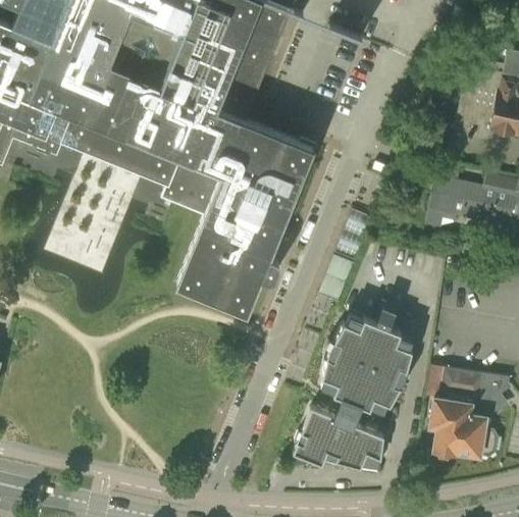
[(0,0),(20,8),(12,28),(0,22),(0,119),(6,122),(0,137),(0,166),(4,168),(15,141),(59,158),(64,145),(168,186),(162,200),(176,206),(206,218),(191,256),(178,287),(244,313),(248,315),(261,281),(262,280),(268,283),(270,283),(271,283),(273,282),(274,281),(276,280),(277,278),(280,271),(280,270),(280,268),(280,266),(279,264),(277,262),(276,261),(270,259),(303,179),(304,176),(306,177),(317,151),(318,149),(303,142),(301,145),(247,122),(291,15),(292,12),(268,3),(269,2),(264,0),(0,0)]
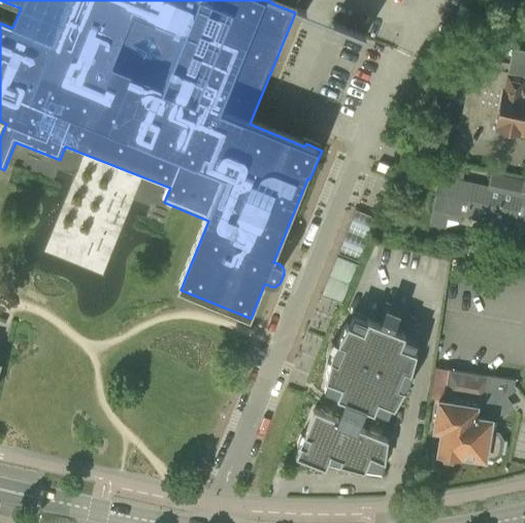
[(476,71),(460,138),(484,143),(486,132),(496,134),(505,136),(506,143),(517,145),(521,139),(523,140),(524,140),(524,82),(509,78),(511,69),(492,65),(490,74),(476,71)]
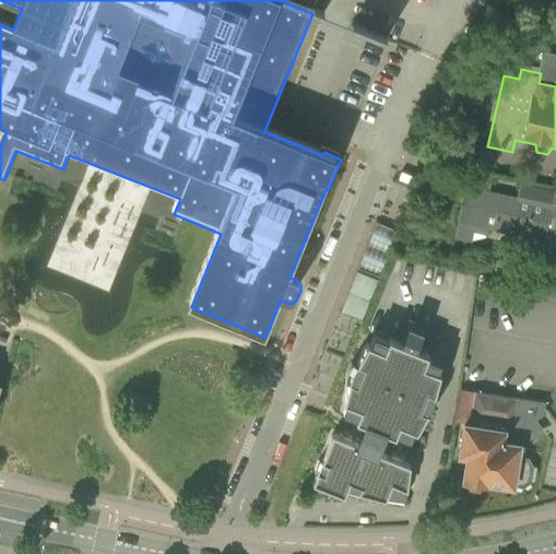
[(555,197),(523,189),(520,202),(493,197),(495,184),(472,179),(469,191),(468,191),(459,228),(464,230),(462,234),(462,239),(473,242),(475,237),(487,239),(489,235),(517,242),(517,247),(555,254),(555,197)]
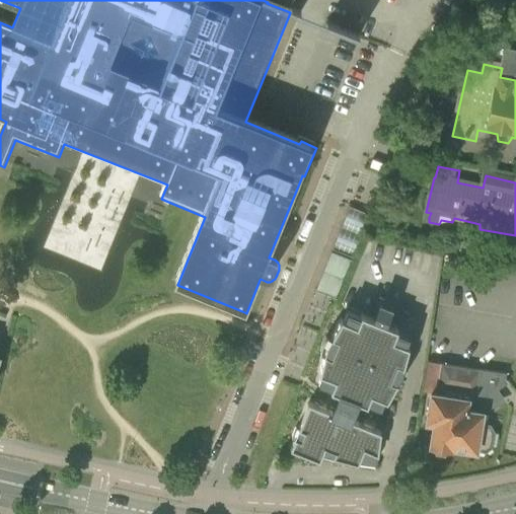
[(337,250),(356,259),(372,217),(353,210),(337,250)]
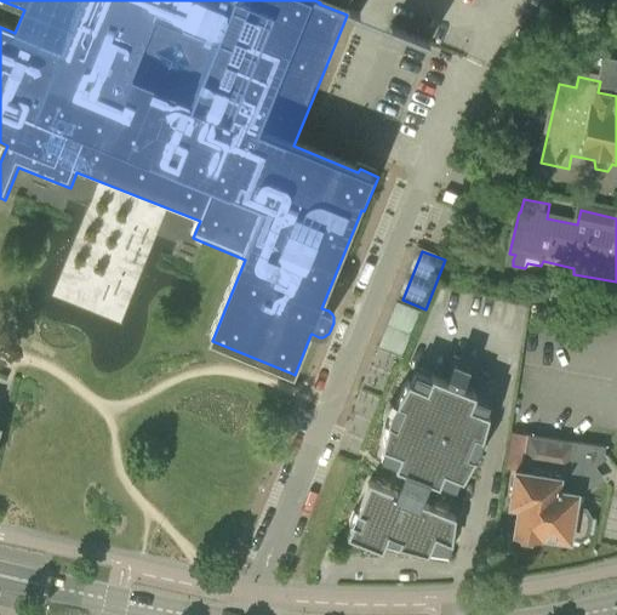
[(400,306),(383,351),(405,359),(423,314),(400,306)]
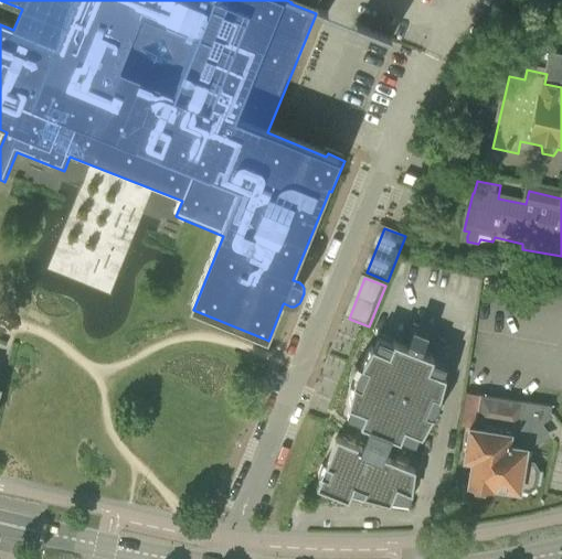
[(368,495),(366,502),(392,508),(393,505),(412,508),(417,474),(384,461),(392,441),(402,444),(403,442),(417,449),(420,439),(424,440),(435,420),(442,402),(447,380),(445,380),(448,371),(434,365),(435,363),(422,357),(428,341),(416,335),(410,352),(395,346),(394,348),(381,343),(377,353),(374,352),(363,372),(356,388),(350,410),(352,411),(349,421),(363,427),(362,429),(372,433),(364,453),(339,442),(319,493),(350,505),(357,491),(368,495)]
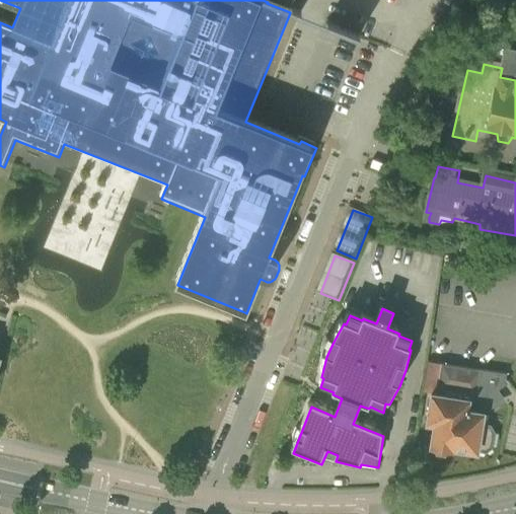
[(451,452),(453,452),(478,456),(480,453),(488,454),(493,449),(495,437),(492,431),(483,430),(485,416),(486,413),(499,407),(494,394),(507,385),(507,384),(508,378),(442,367),(438,393),(445,394),(444,399),(433,397),(428,428),(435,429),(433,449),(434,449),(438,456),(446,457),(451,452)]
